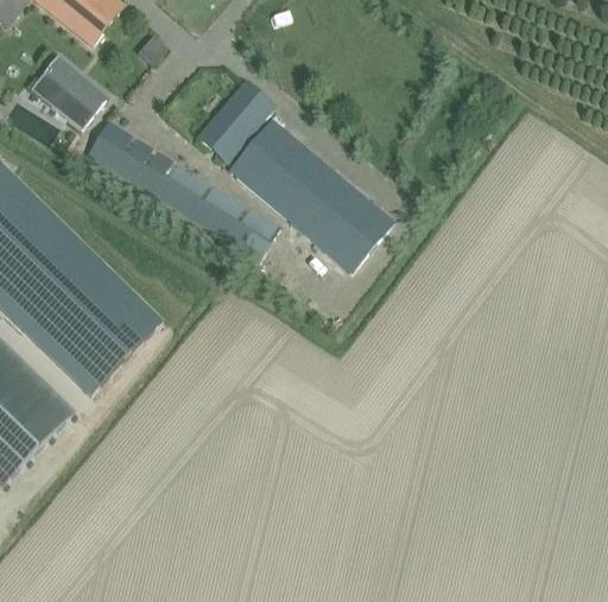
[(125,0),(0,0),(0,1),(1,0),(36,0),(94,42),(125,0)]
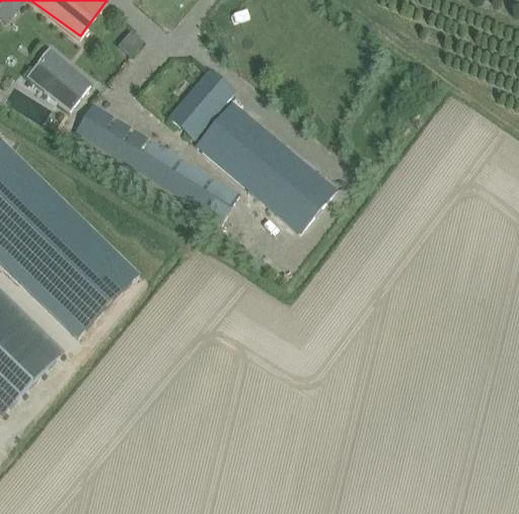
[(131,53),(140,39),(126,30),(118,45),(131,53)]
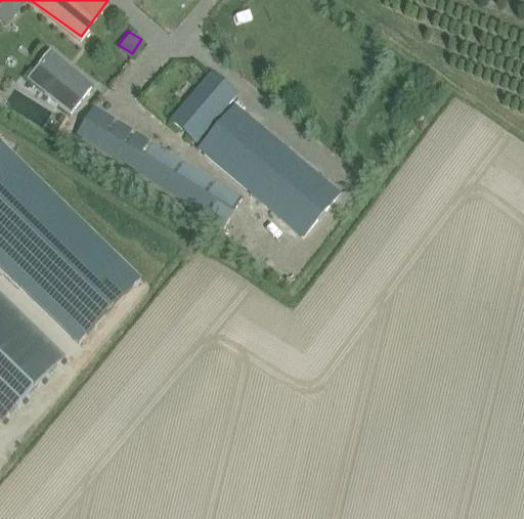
[(48,47),(31,71),(49,84),(44,90),(71,110),(92,81),(66,61),(48,47)]
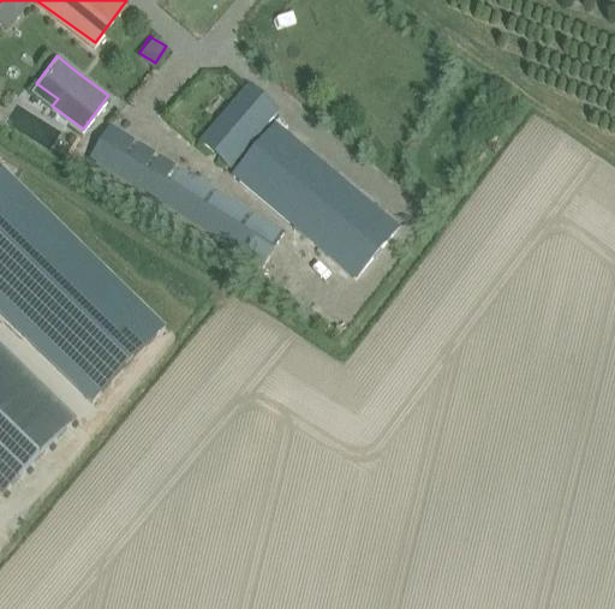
[(238,93),(203,132),(232,159),(270,115),(276,109),(246,83),(238,93)]
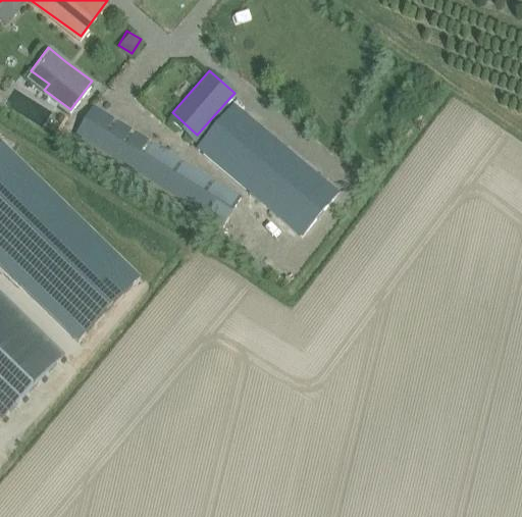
[(300,234),(337,191),(233,102),(197,146),(300,234)]
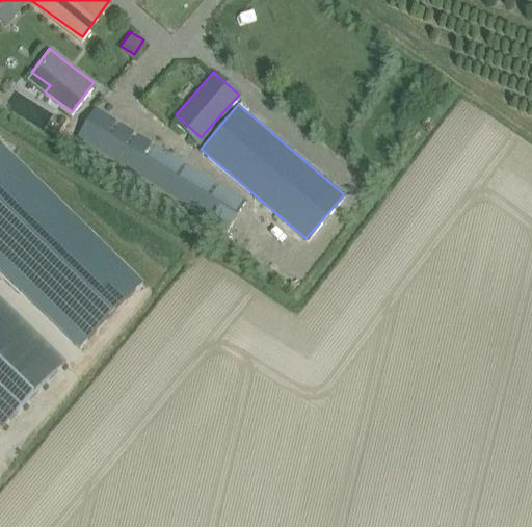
[(75,135),(227,228),(244,199),(92,107),(75,135)]
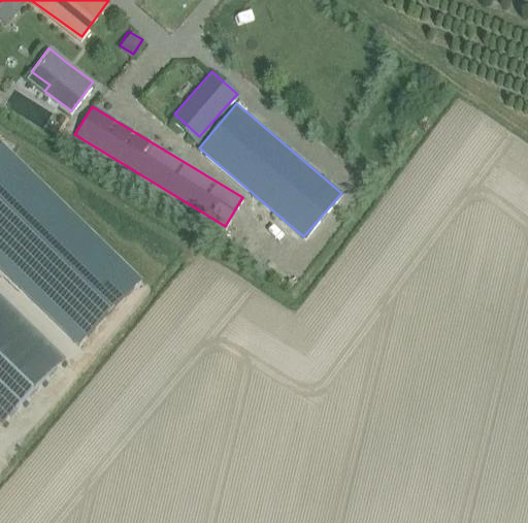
[(0,265),(78,342),(141,279),(8,149),(1,141),(0,142),(0,265)]
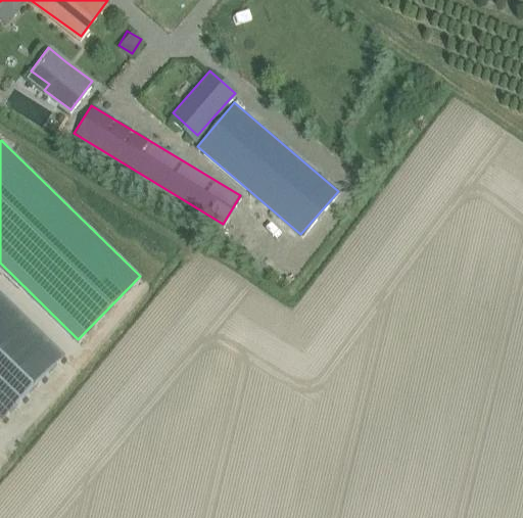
[(0,415),(1,417),(63,354),(0,291),(0,415)]
